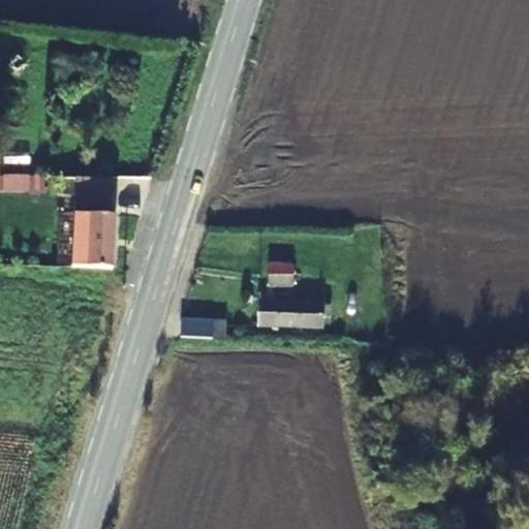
[(44,176),(0,174),(0,190),(44,191),(44,176)]
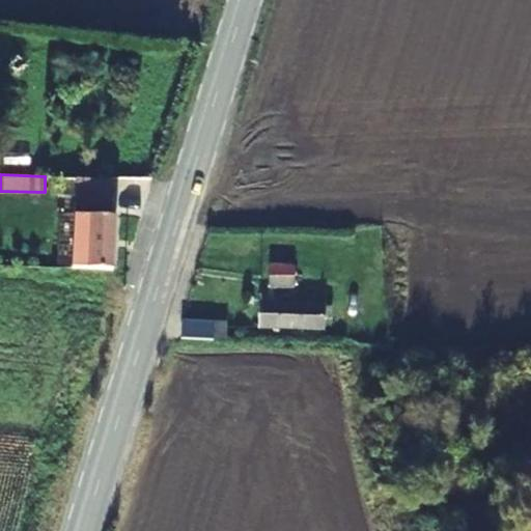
[(85,270),(111,271),(114,217),(110,217),(112,183),(75,180),(72,269),(85,270)]
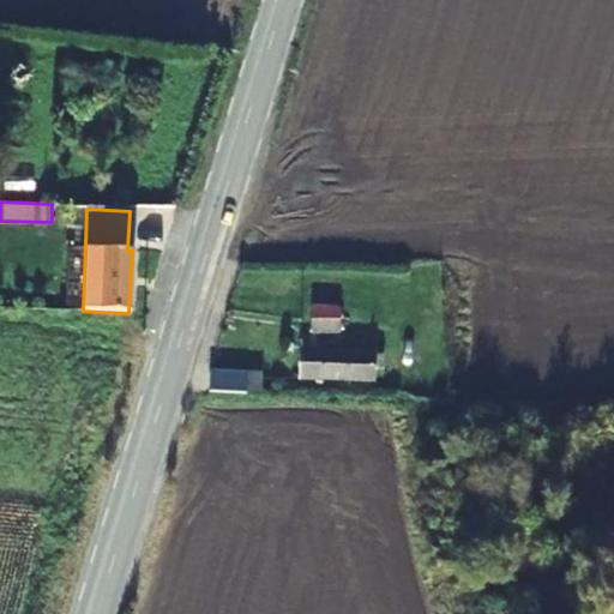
[(342,308),(313,307),(312,332),(341,332),(342,308)]
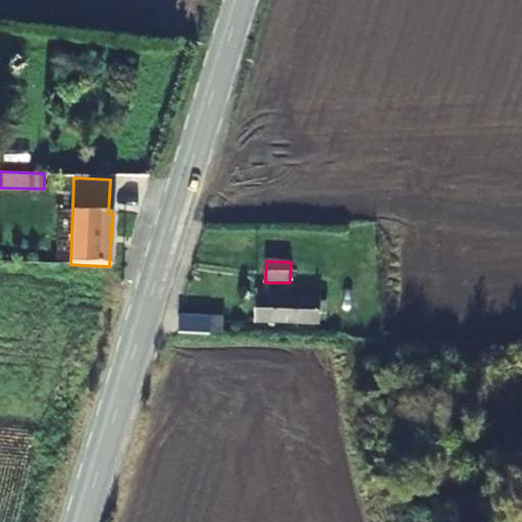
[(318,299),(256,297),(255,321),(318,323),(318,299)]
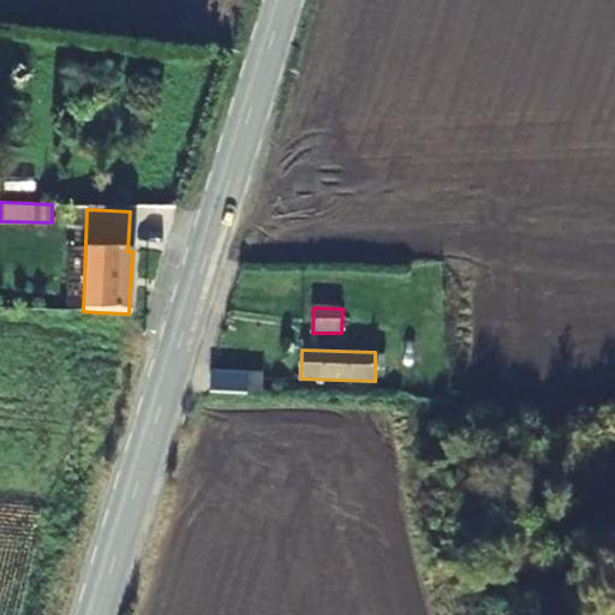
[(208,389),(248,392),(249,374),(214,372),(208,389)]
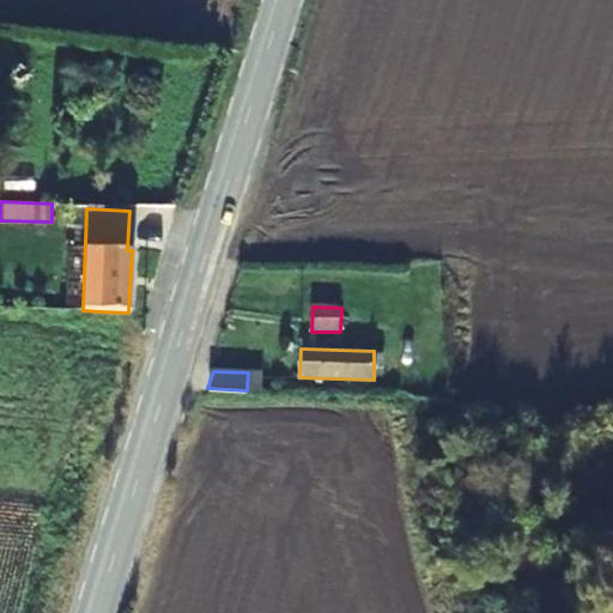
All buildings are outlined.
